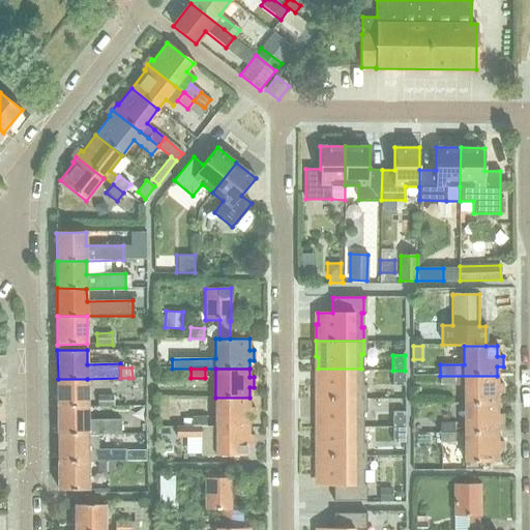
[(363,396),(363,384),(360,384),(361,369),(318,369),(318,380),(316,380),(315,396),(363,396)]
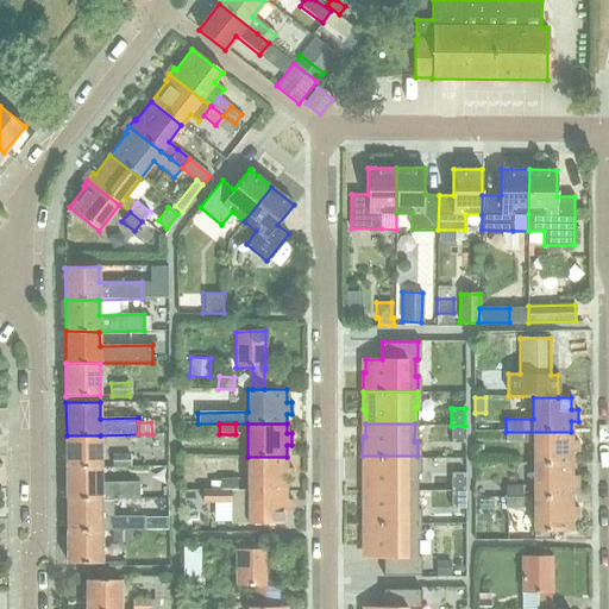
[(465,444),(465,426),(451,426),(451,444),(465,444)]
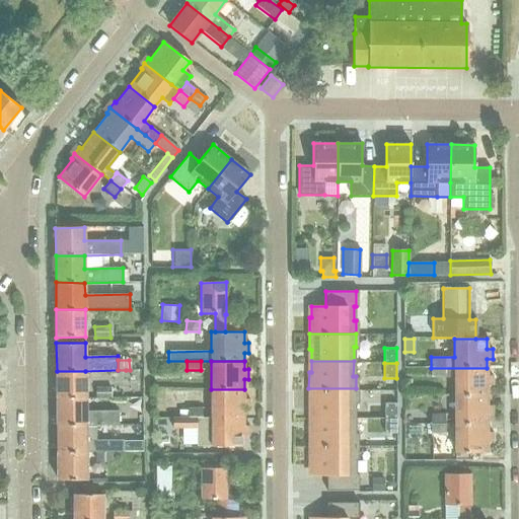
[(493,386),(493,376),(487,376),(487,368),(431,368),(431,376),(454,376),(454,395),(487,395),(487,386),(493,386)]
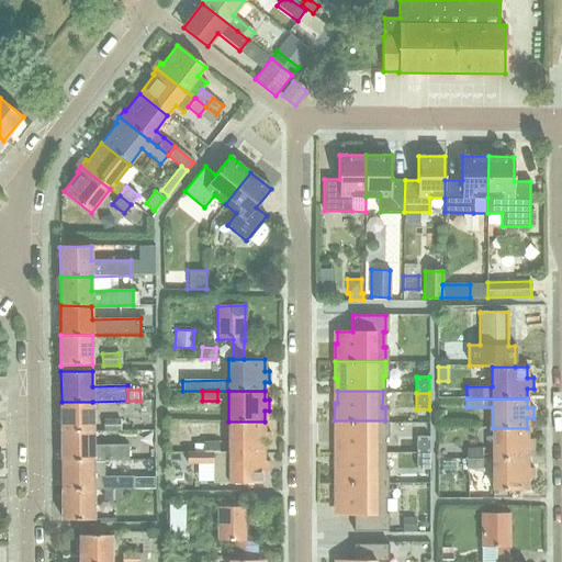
[(93,431),(92,402),(62,402),(62,431),(93,431)]
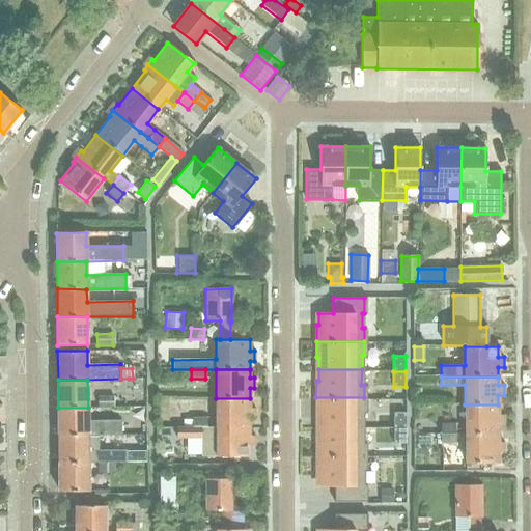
[(98,408),(113,408),(113,396),(98,397),(98,408)]
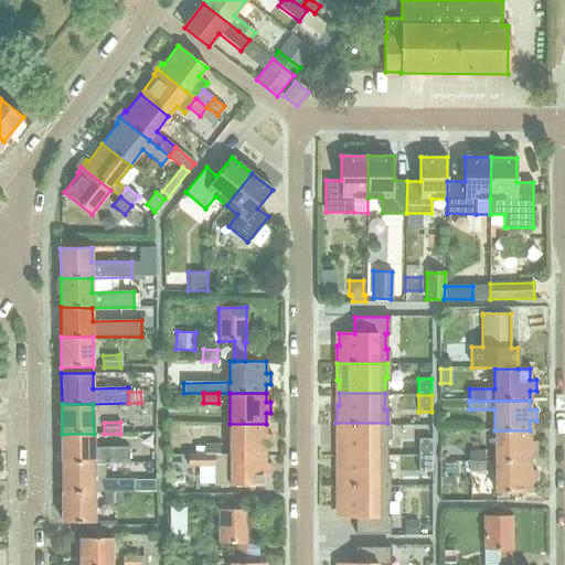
[(387,437),(387,423),(336,423),(336,440),(339,440),(339,454),(384,454),(384,437),(387,437)]
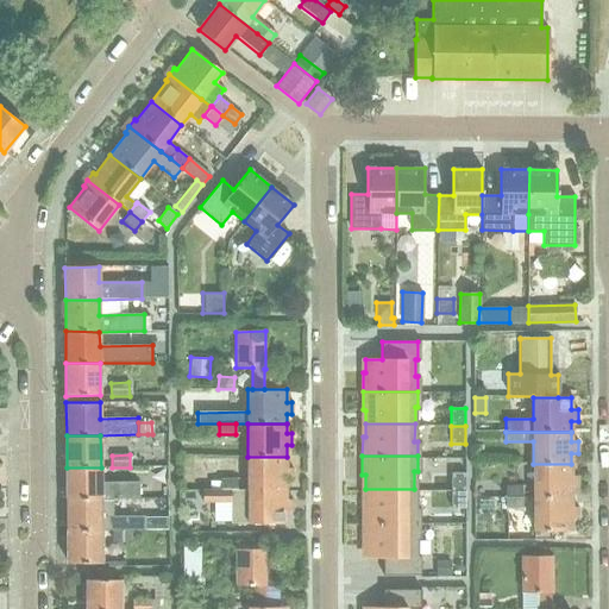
[(220,479),(220,490),(287,490),(287,481),(293,481),(293,469),(287,469),(287,457),(248,457),(248,479),(220,479)]
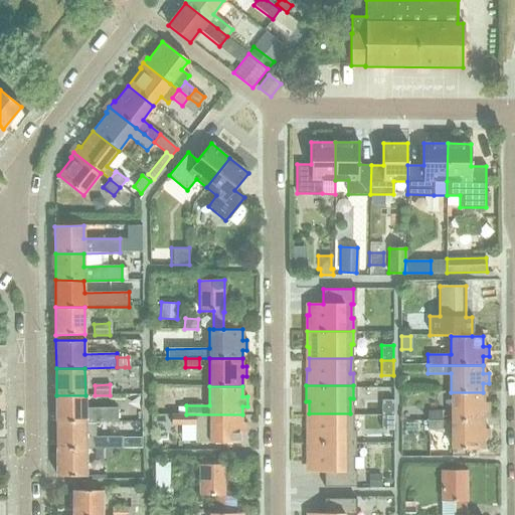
[(483,403),(483,392),(451,392),(451,420),(483,420),(483,413),(489,413),(489,403),(483,403)]
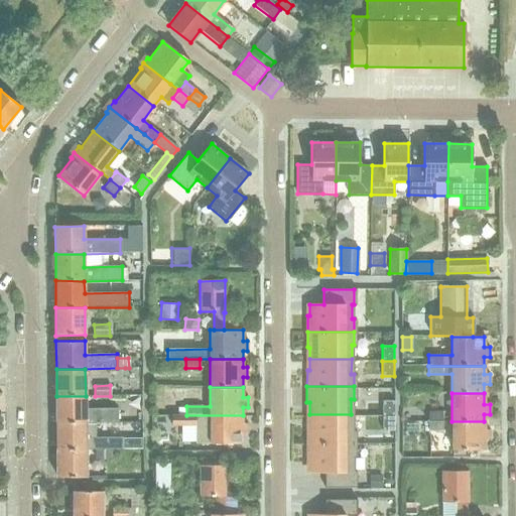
[(86,396),(56,396),(56,423),(86,422),(118,422),(118,408),(86,408),(86,396)]
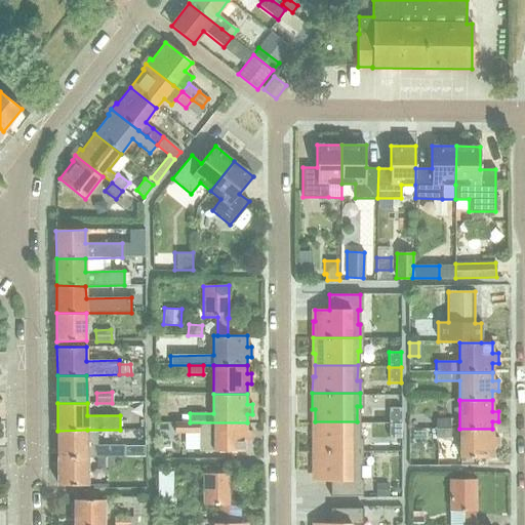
[(401,423),(401,408),(389,408),(389,423),(401,423)]
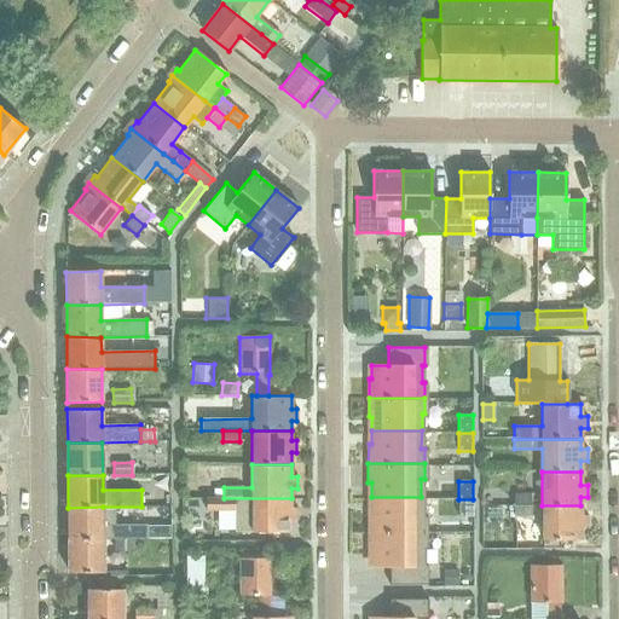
[(530,505),(530,493),(514,493),(514,505),(530,505)]
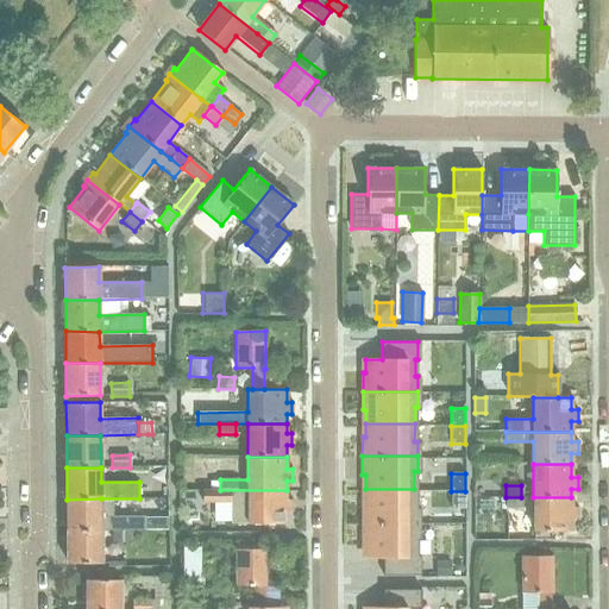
[(414,506),(414,489),(365,489),(365,502),(362,502),(362,521),(418,521),(418,506),(414,506)]
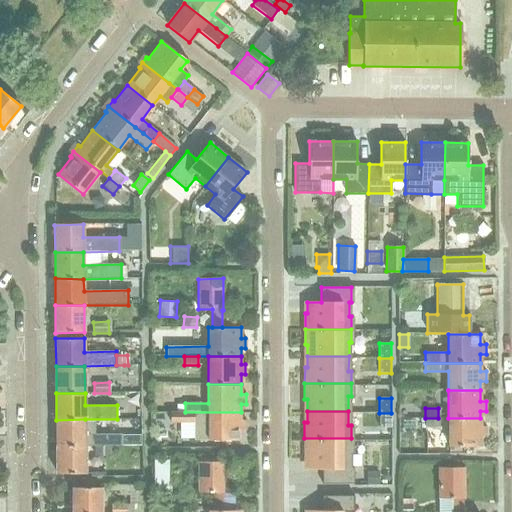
[(241,420),(241,412),(170,412),(170,422),(193,422),(193,440),(241,440),(241,430),(245,430),(245,420),(241,420)]
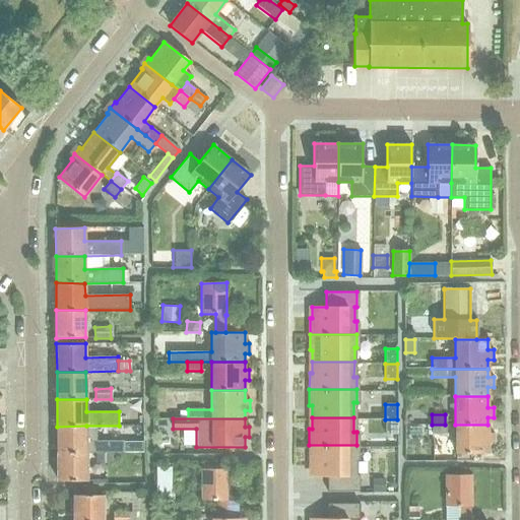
[(397,435),(397,419),(385,419),(385,435),(397,435)]
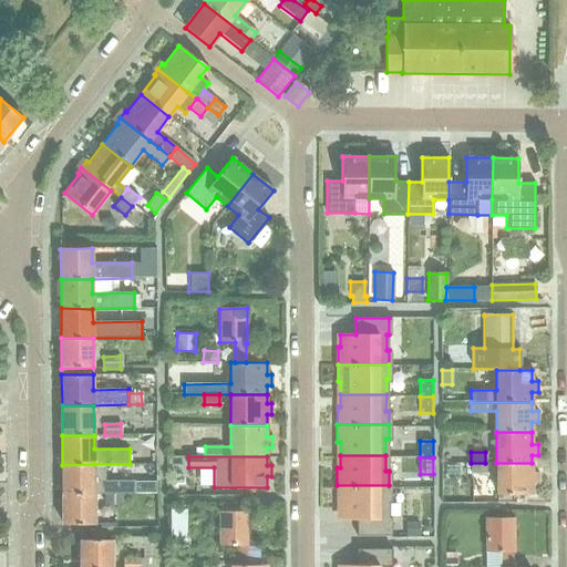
[(485,474),(485,463),(471,463),(471,474),(485,474)]
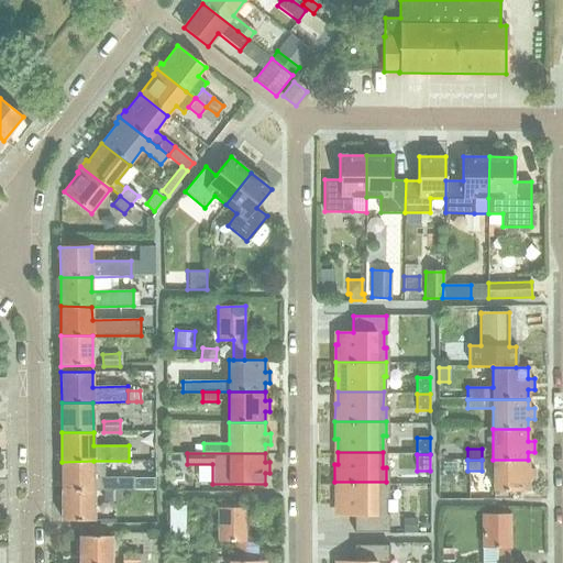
[(528,470),(528,460),(493,460),(493,492),(528,492),(528,481),(534,481),(534,470),(528,470)]
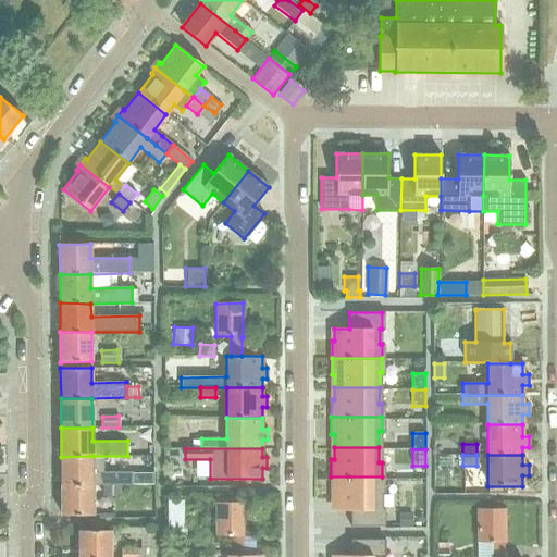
[(93,456),(61,457),(62,485),(93,485),(101,485),(119,485),(132,485),(132,473),(102,472),(102,456),(93,456)]
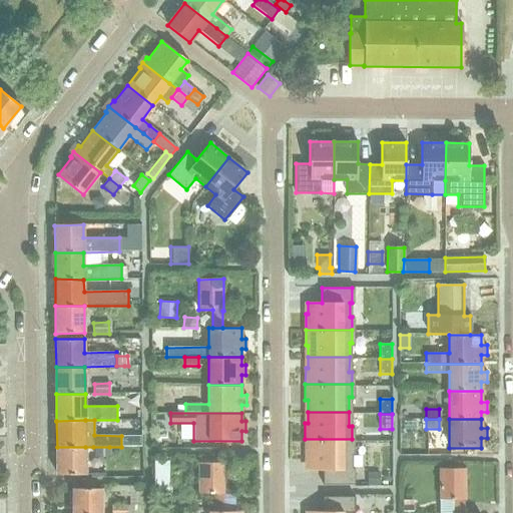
[(349,466),(349,452),(352,452),(352,439),(305,439),(305,455),(308,455),(308,466),(322,466),(321,481),(351,481),(352,466),(349,466)]
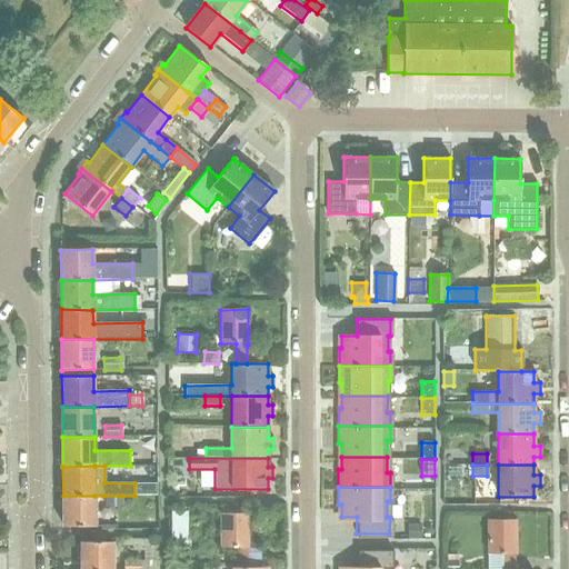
[(95,496),(63,496),(63,526),(95,526),(95,496)]
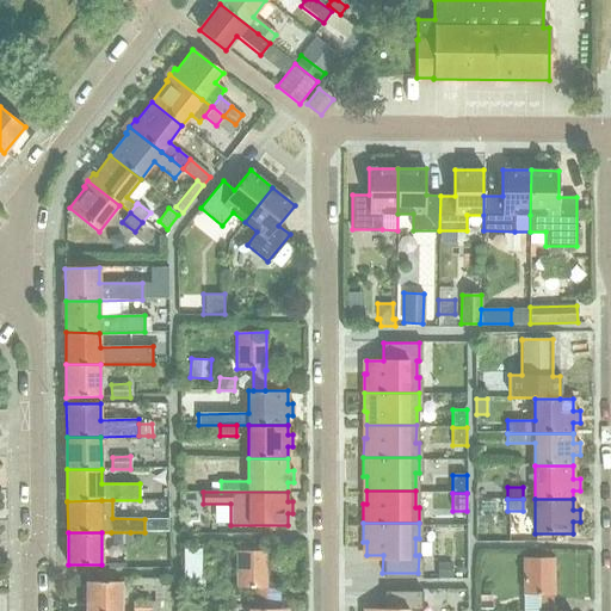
[(130,544),(130,532),(111,532),(111,544),(130,544)]
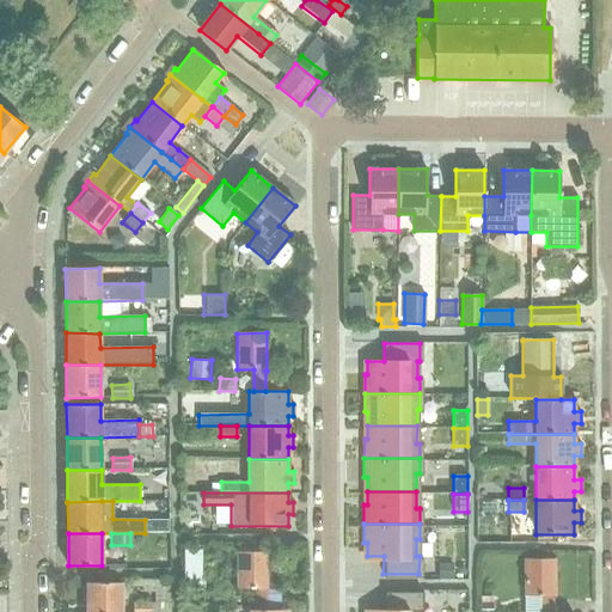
[(200,550),(181,550),(182,592),(201,592),(200,550)]
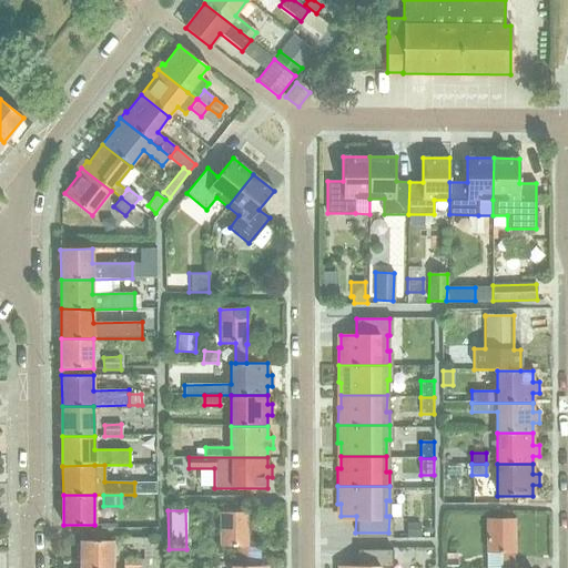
[(236,567),(247,567),(247,547),(249,547),(247,513),(220,513),(221,547),(236,547),(236,567)]
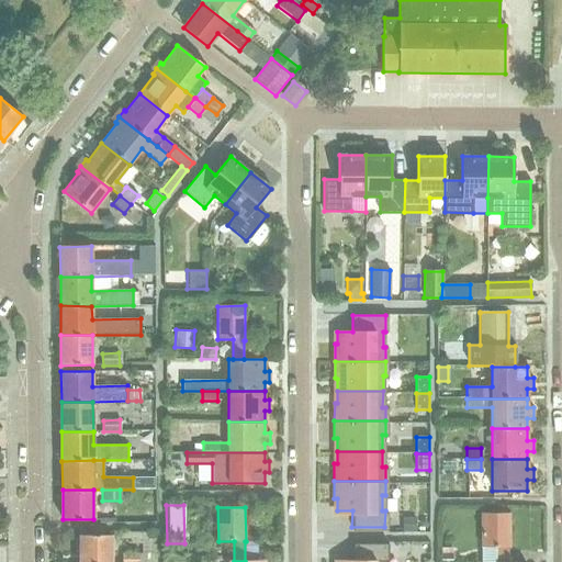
[(507,561),(508,548),(509,548),(509,514),(482,514),(482,548),(497,548),(497,561),(507,561)]
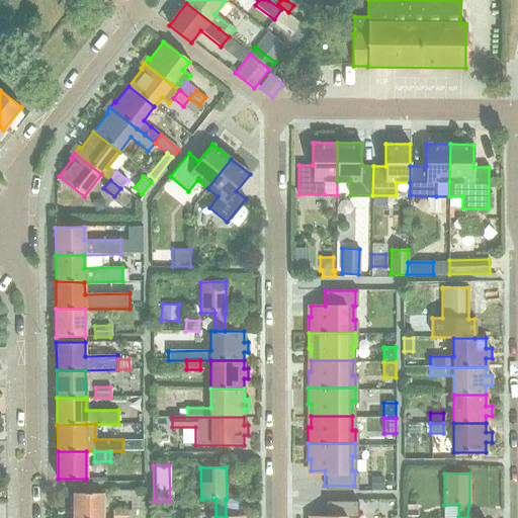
[(382,478),(370,478),(370,491),(382,491),(382,478)]
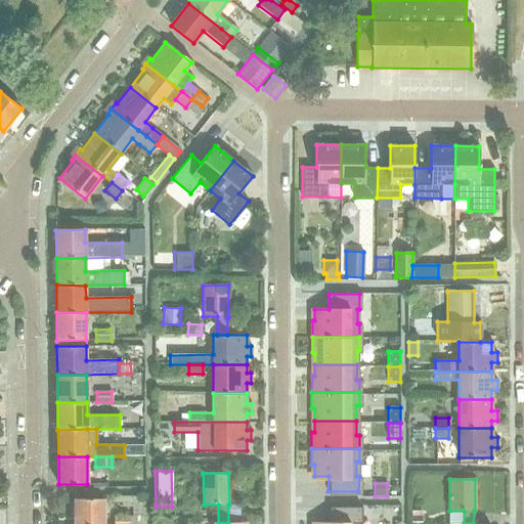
[(102,523),(103,499),(74,498),(74,523),(102,523)]
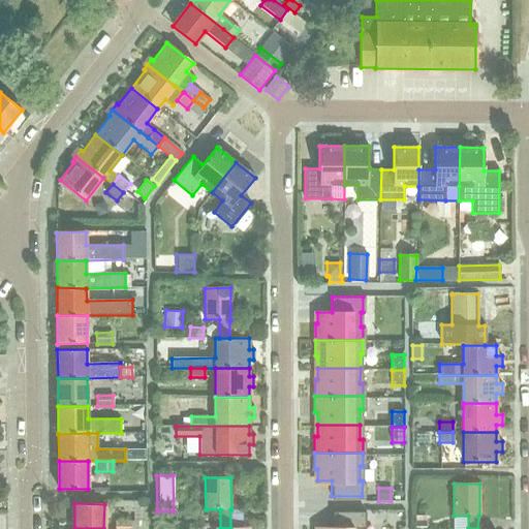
[(363,528),(364,517),(364,510),(333,510),(333,517),(332,528),(363,528)]
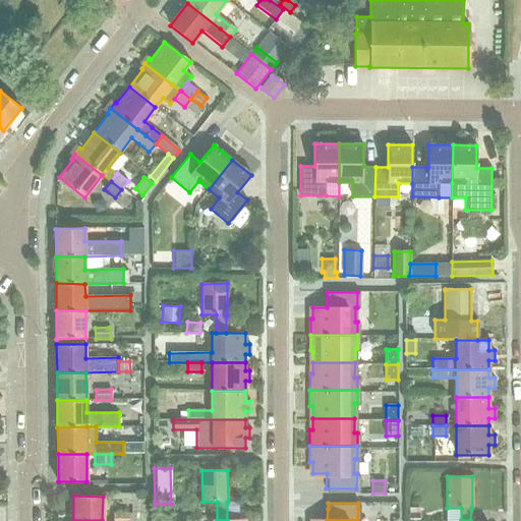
[(418,520),(419,512),(409,512),(408,520),(418,520)]
